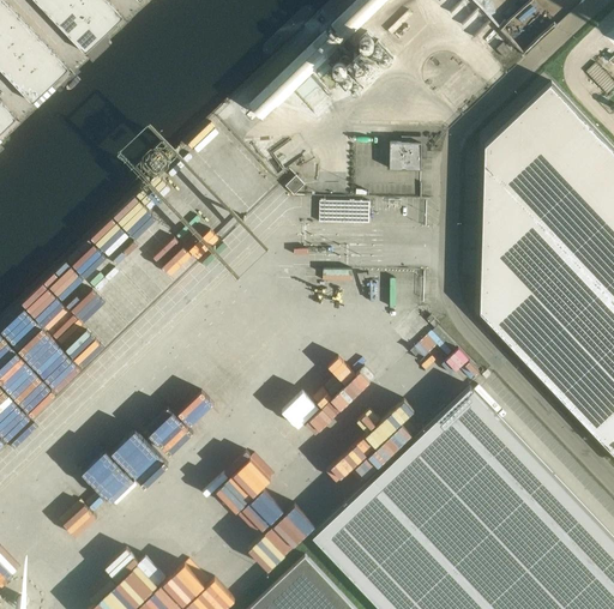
[(0,0),(0,72),(32,107),(70,72),(0,0)]
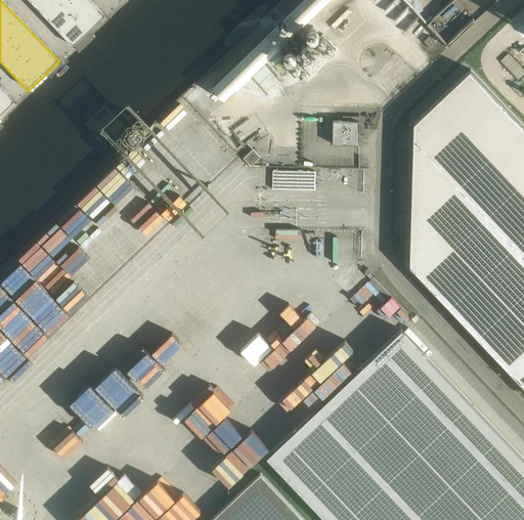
[(26,0),(73,49),(105,17),(88,0),(26,0)]
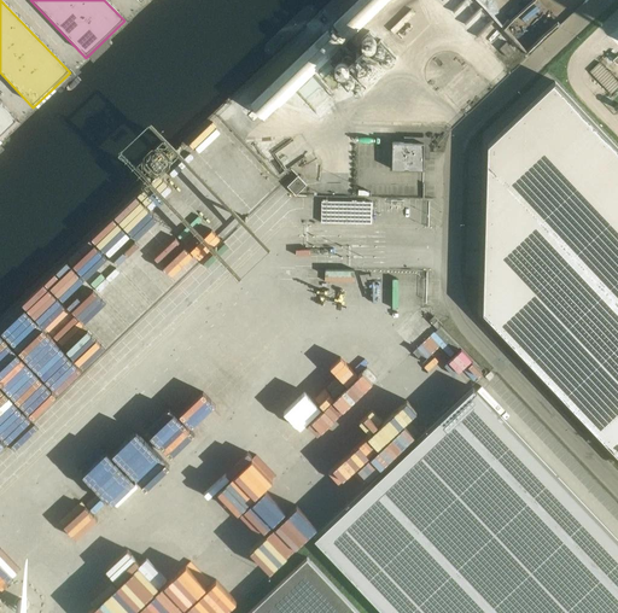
[(263,120),(386,0),(362,0),(252,107),(263,120)]
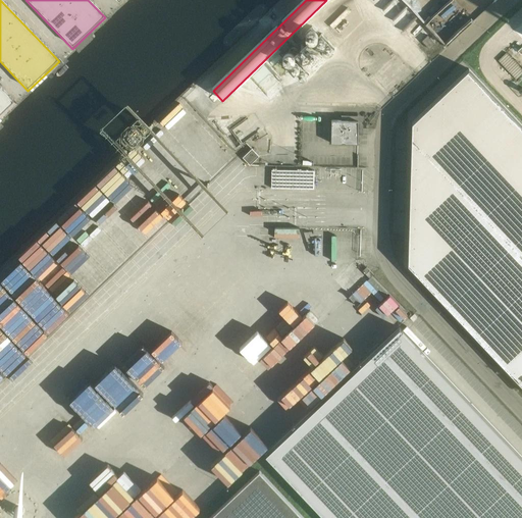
[(404,33),(418,19),(400,0),(388,0),(397,8),(388,16),(404,33)]
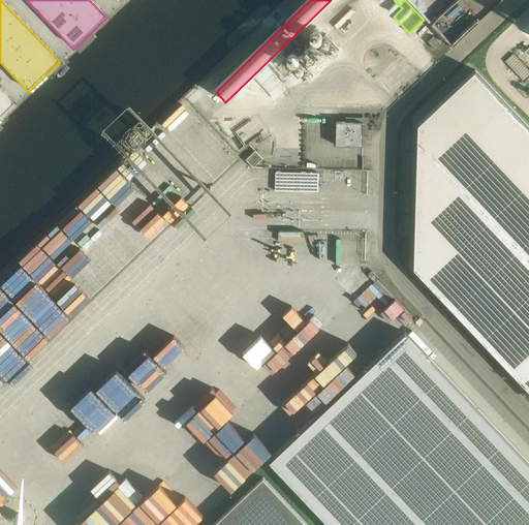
[(316,31),(309,37),(316,44),(322,37),(316,31)]
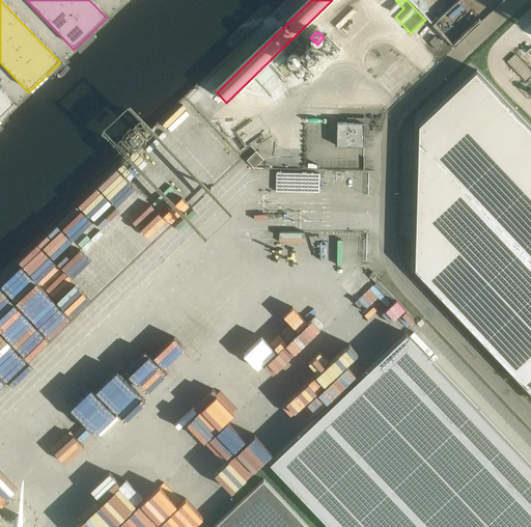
[(308,84),(317,75),(331,61),(340,52),(327,37),(318,46),(317,45),(302,60),(303,61),(294,70),(308,84)]
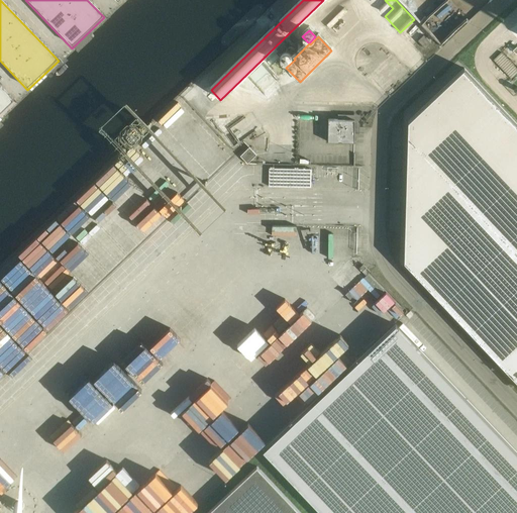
[(424,38),(418,43),(425,52),(431,47),(424,38)]
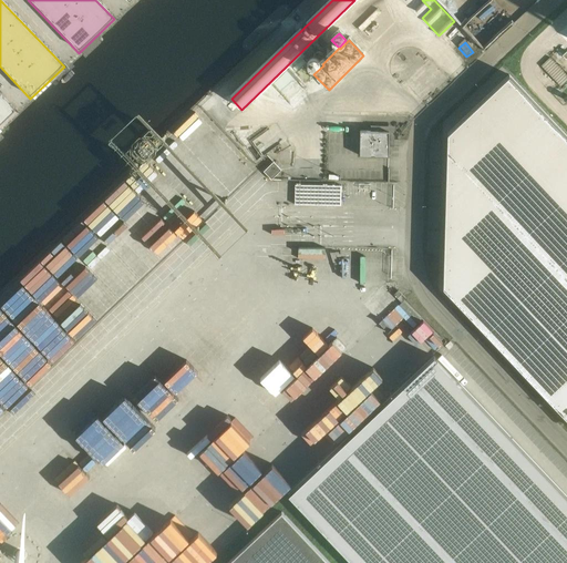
[(559,52),(550,60),(566,77),(566,54),(565,57),(559,52)]
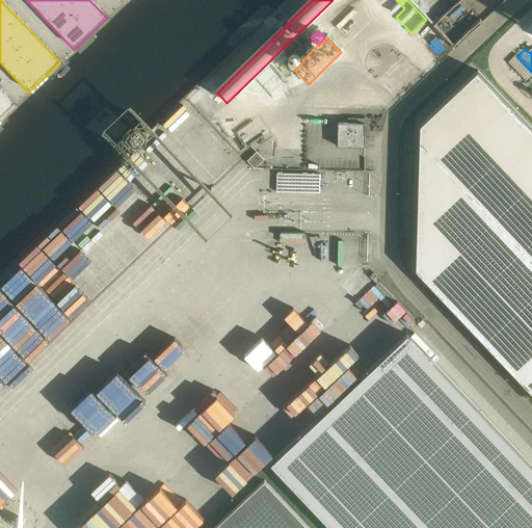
[(294,67),(301,60),(295,53),(288,60),(294,67)]
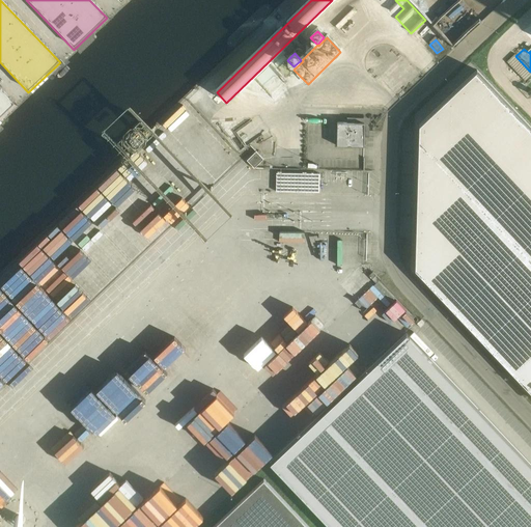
[(507,65),(525,84),(530,77),(530,74),(514,57),(507,65)]
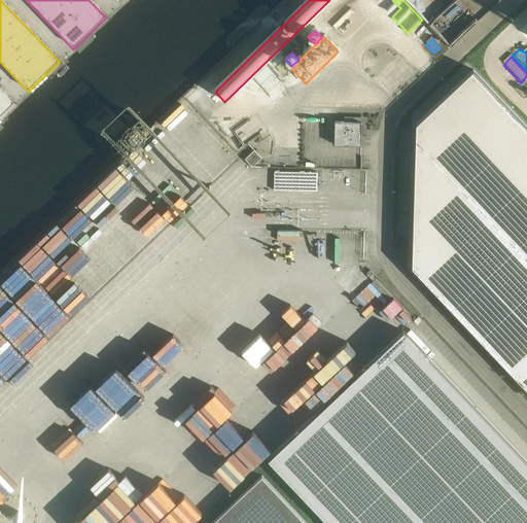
[(416,127),(412,270),(526,391),(526,389),(526,130),(473,73),(416,127)]
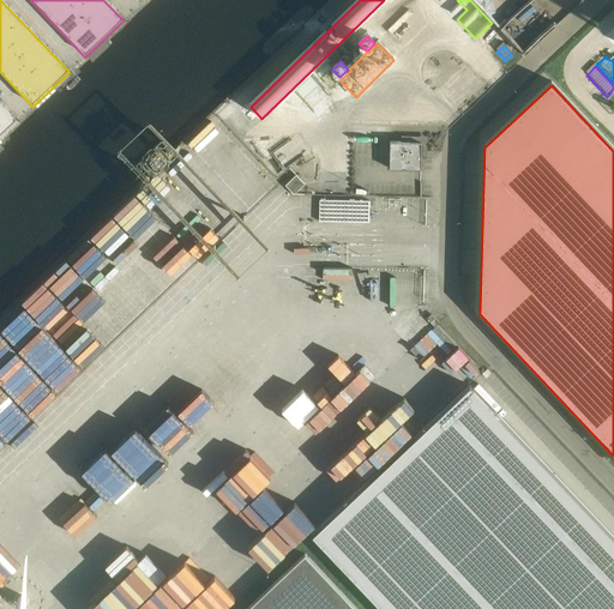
[(0,138),(17,122),(0,104),(0,138)]
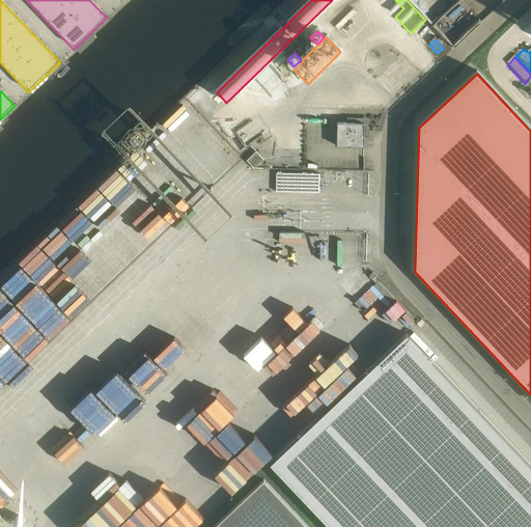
[(354,126),(354,127),(337,126),(337,149),(364,150),(364,141),(369,141),(369,140),(365,140),(365,129),(365,128),(365,127),(364,126),(364,125),(363,125),(362,123),(361,122),(360,122),(359,122),(358,122),(357,123),(356,123),(355,125),(354,126)]
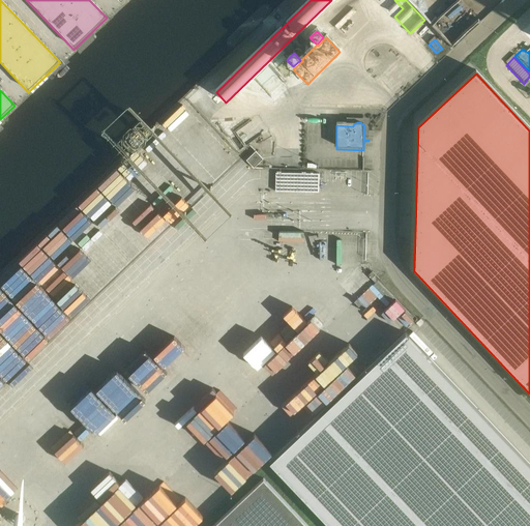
[(254,171),(263,163),(256,154),(246,164),(254,171)]
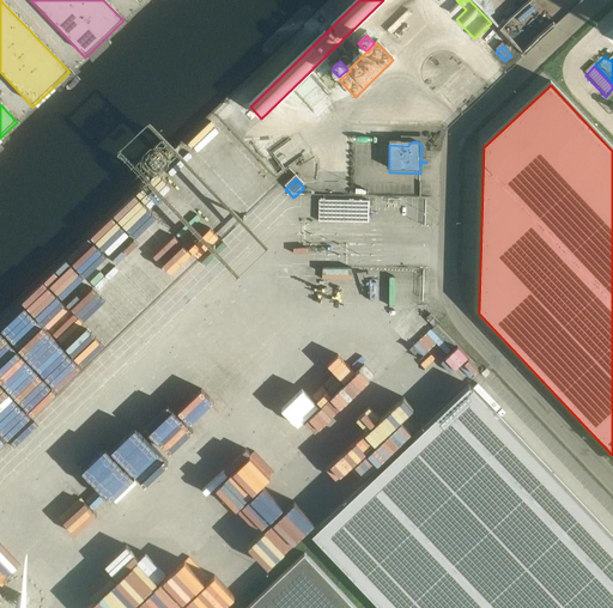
[(146,210),(155,219),(167,210),(158,200),(146,210)]
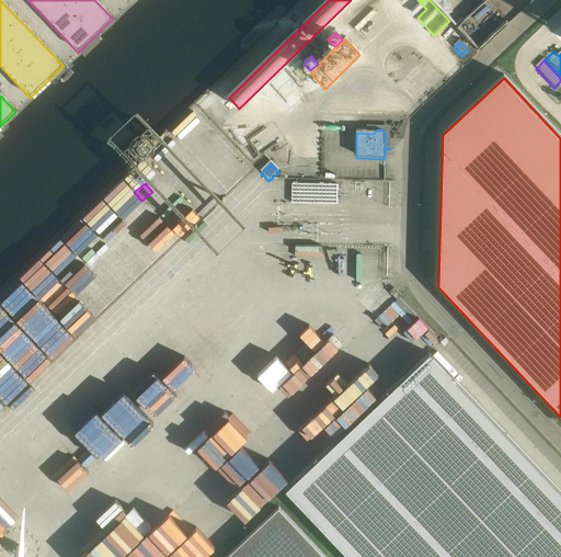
[(338,188),(292,186),(292,206),(338,207),(338,188)]
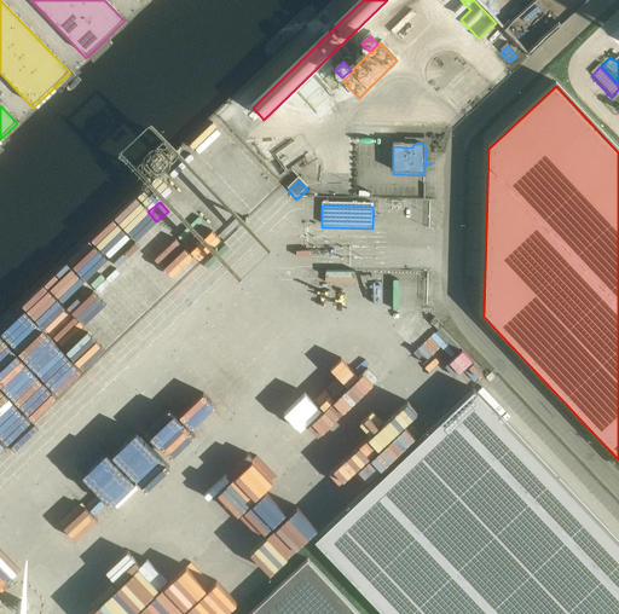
[(340,302),(340,273),(310,272),(310,302),(340,302)]
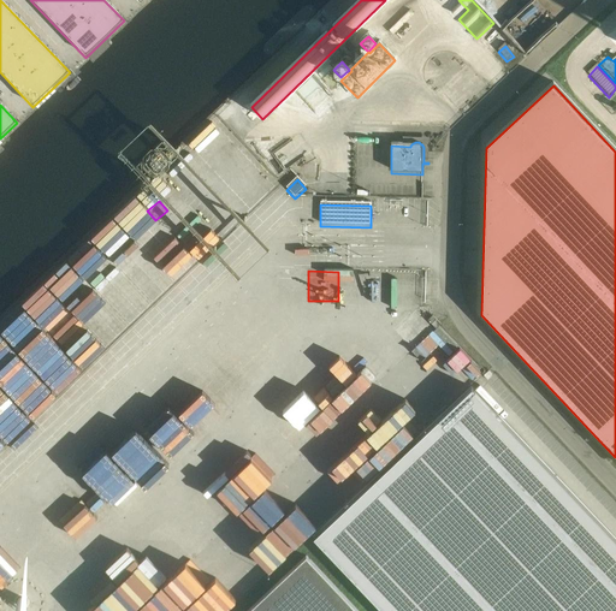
[(436,332),(440,327),(433,319),(427,324),(436,332)]
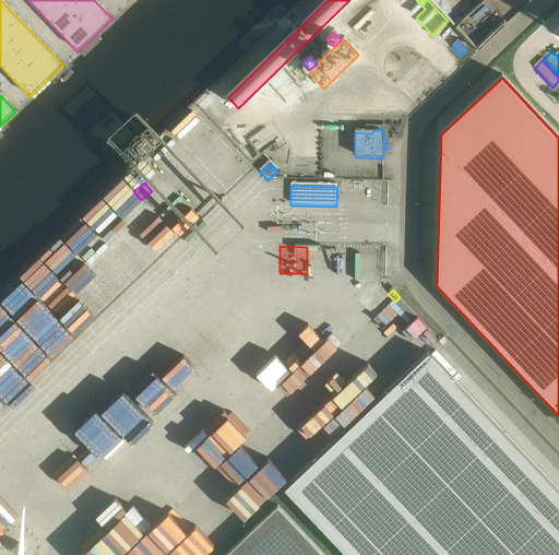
[(558,554),(558,493),(428,355),(284,491),(344,554),(558,554)]
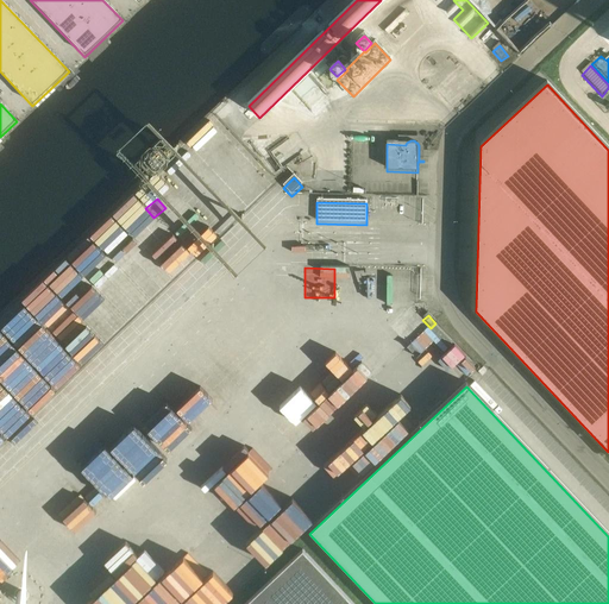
[(293,432),(302,442),(312,435),(321,446),(333,436),(324,426),(326,423),(315,411),(293,432)]
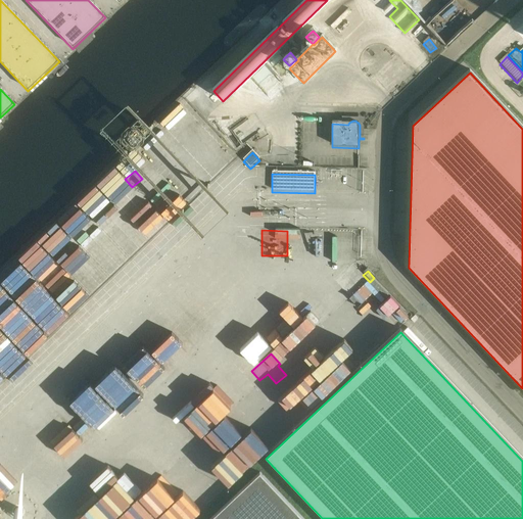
[(83,381),(111,409),(138,381),(116,361),(99,377),(93,371),(83,381)]
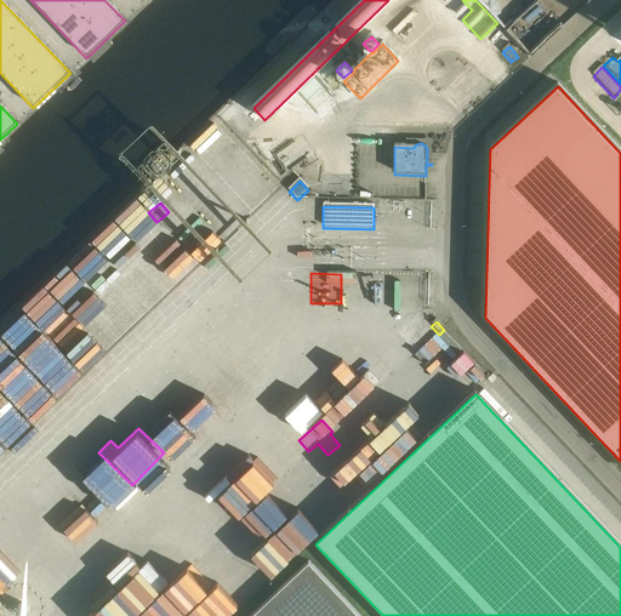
[(221,472),(195,492),(228,531),(244,519),(262,541),(285,523),(274,509),(266,517),(257,507),(267,498),(246,474),(233,485),(221,472)]
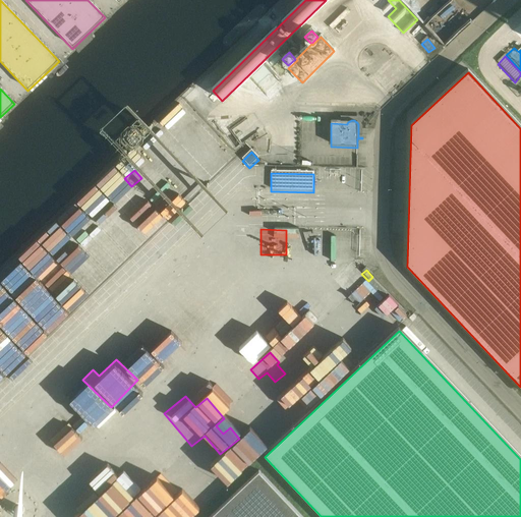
[(164,516),(162,514),(172,507),(155,482),(157,479),(141,460),(128,471),(135,460),(127,455),(115,472),(119,468),(123,473),(107,497),(113,501),(122,513),(126,511),(133,516),(164,516)]
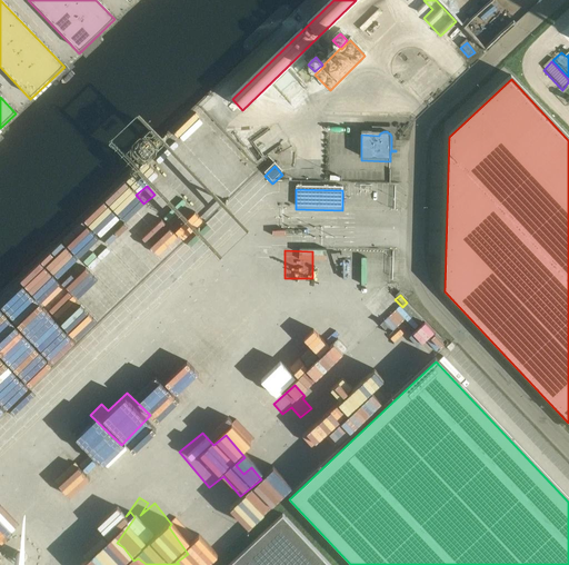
[(326,564),(282,518),(231,564),(326,564)]
